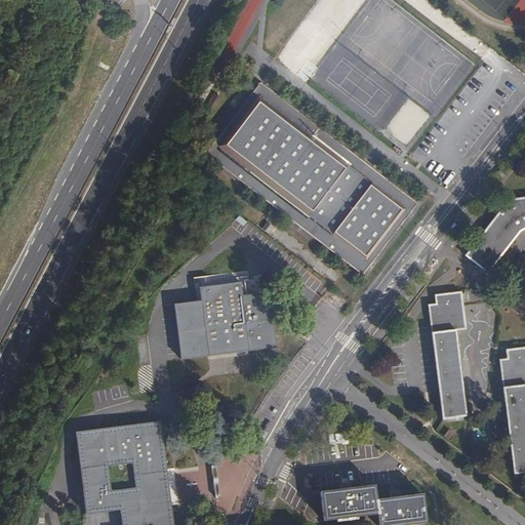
[(210,163),(363,274),(371,264),(369,261),(372,258),(374,259),(409,214),(407,213),(410,209),(412,211),(419,202),(380,172),(377,175),(371,170),(373,167),(362,160),(361,162),(354,157),(357,154),(260,87),(254,96),(256,98),(253,103),(251,101),(250,102),(240,118),(219,149),(223,150),(219,154),(217,153),(210,163)]
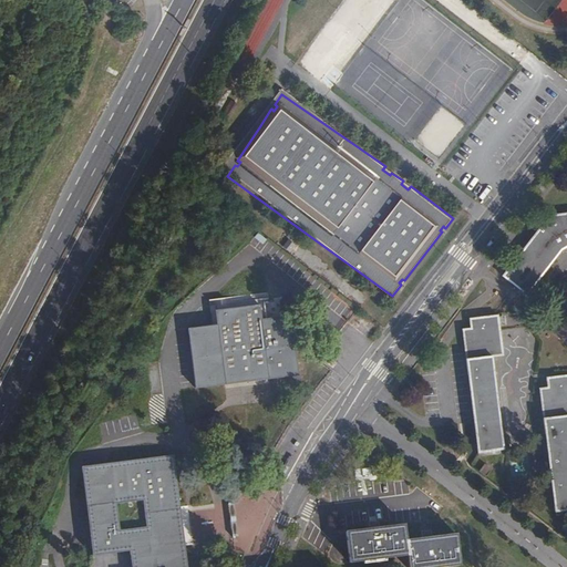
[(566,214),(549,216),(504,276),(528,295),(562,251),(566,247),(566,214)]
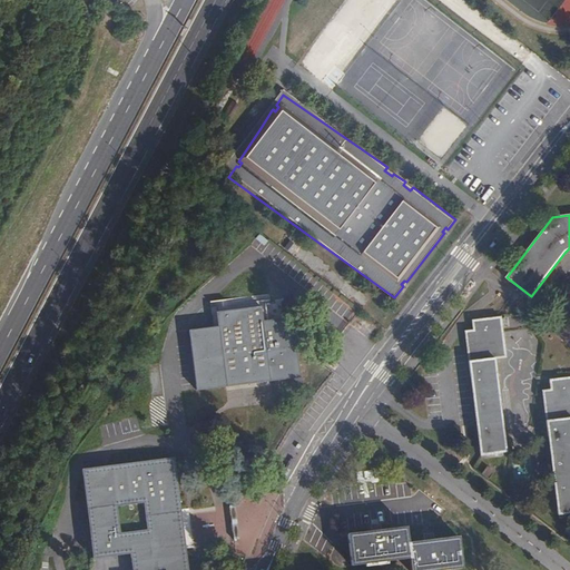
[(223,324),(194,327),(199,386),(301,376),(295,317),(267,320),(265,305),(222,308),(223,324)]
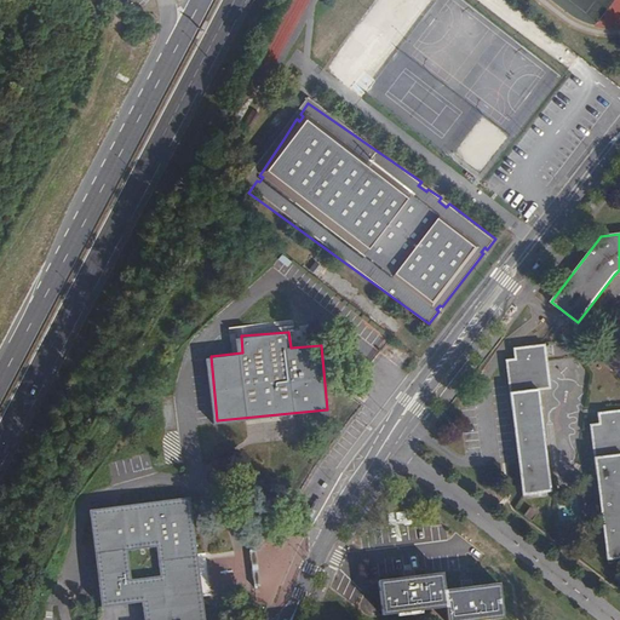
[(524,494),(554,491),(540,388),(551,386),(545,343),(515,346),(516,357),(506,359),(524,494)]
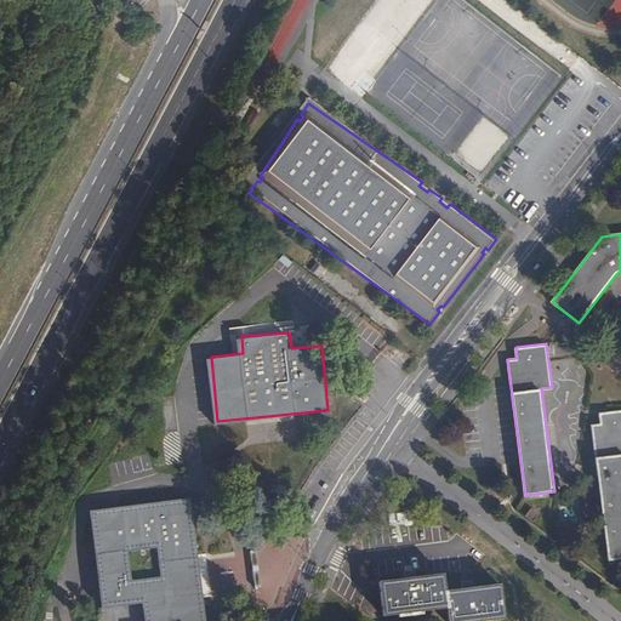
[(592,427),(605,565),(620,563),(620,412),(597,415),(598,427),(592,427)]
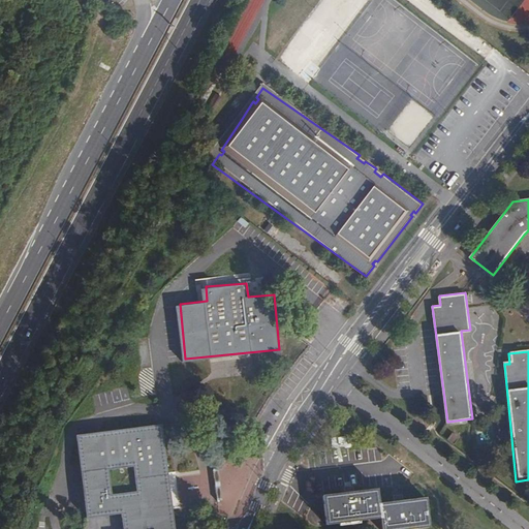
[(174,528),(159,425),(73,436),(85,519),(121,512),(123,528),(174,528)]
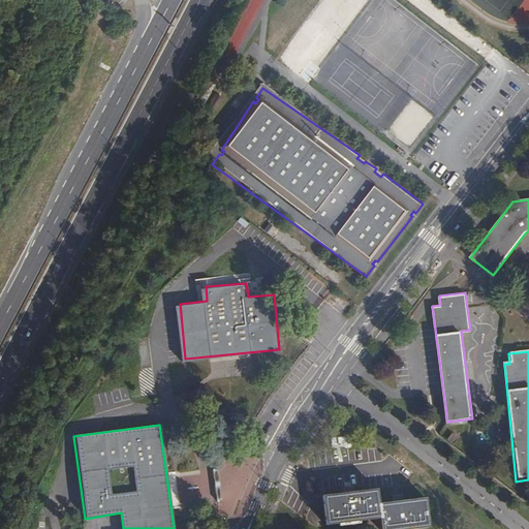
[(341,462),(359,462),(359,453),(342,453),(341,462)]
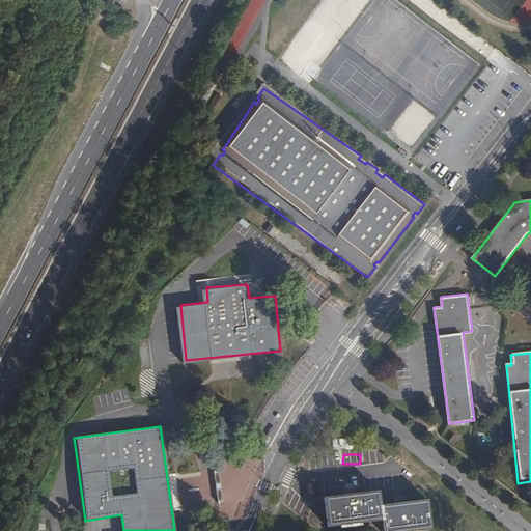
[(413,530),(432,529),(429,500),(373,506),(372,492),(317,498),(322,526),(376,521),(376,530),(413,530)]
